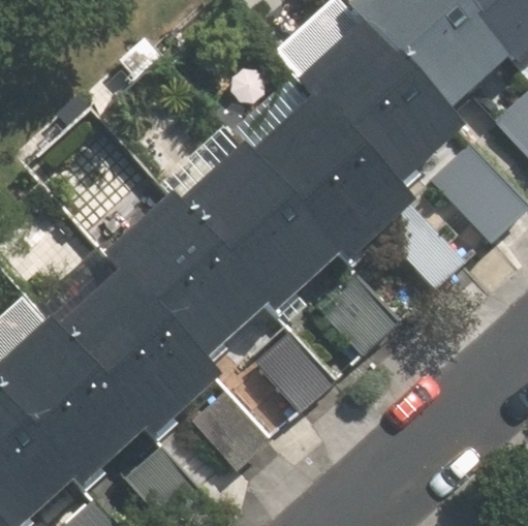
[(506,57),(455,0),(344,0),(343,1),(361,21),(444,113),(506,57)]
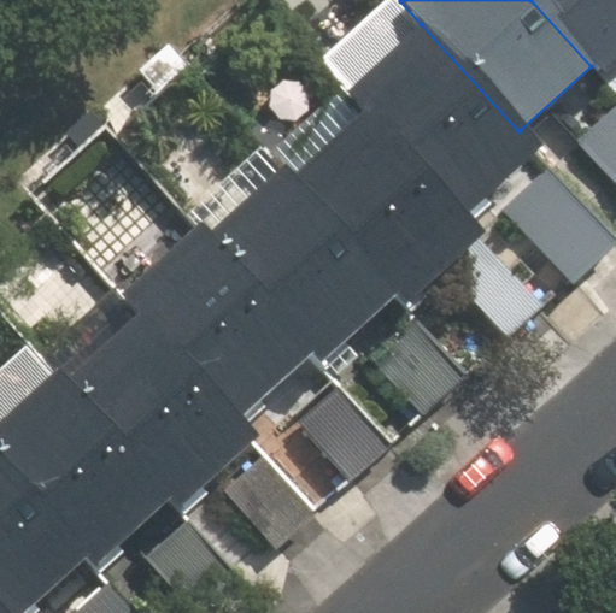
[(531,0),(591,66),(602,77),(615,63),(615,0),(531,0)]
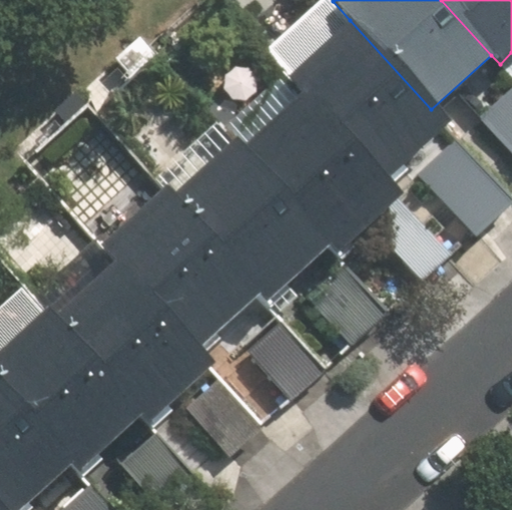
[(431,109),(350,20),(289,75),(302,90),(385,181),(447,126),(431,109)]
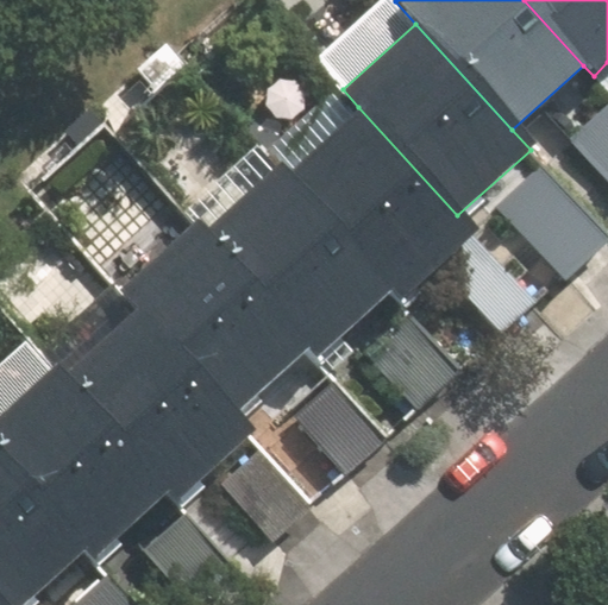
[(607,102),(569,137),(607,182),(607,102)]
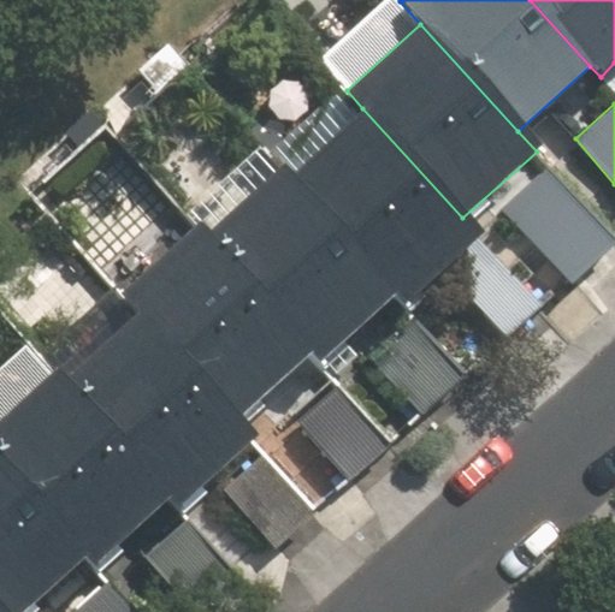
[(462,218),(362,108),(287,178),(395,296),(402,304),(479,235),(462,218)]
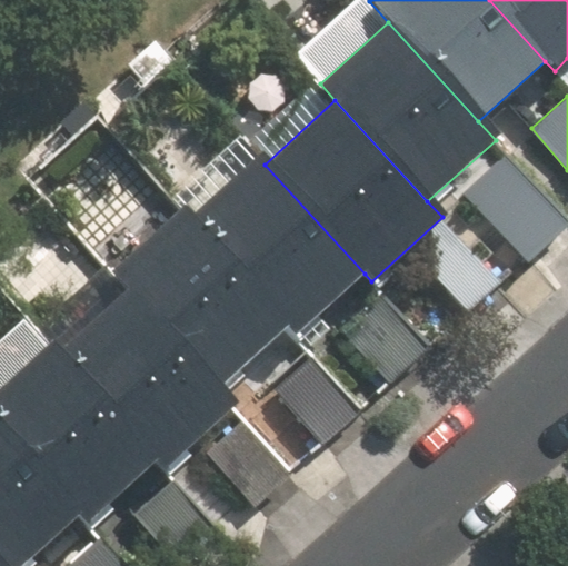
[(567,226),(504,152),(464,187),(527,260),(567,226)]
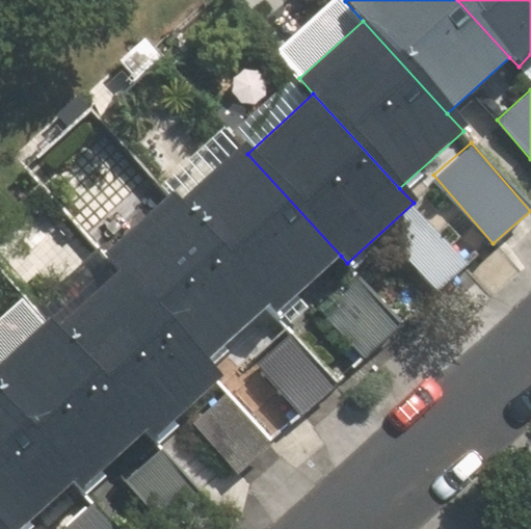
[(341,256),(247,154),(237,143),(169,205),(265,309),(273,317),(341,256)]
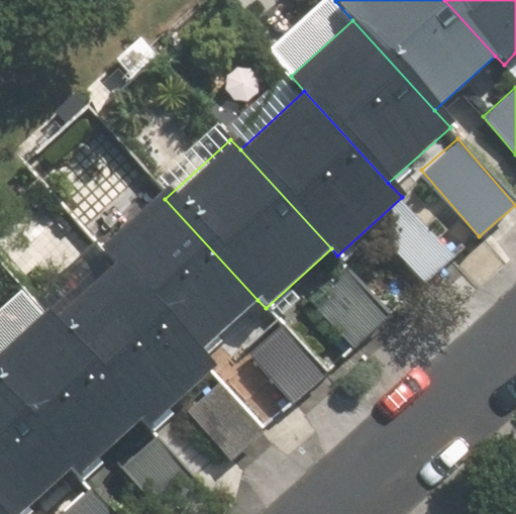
[(258,300),(165,199),(157,190),(99,242),(114,260),(200,353),(258,300)]
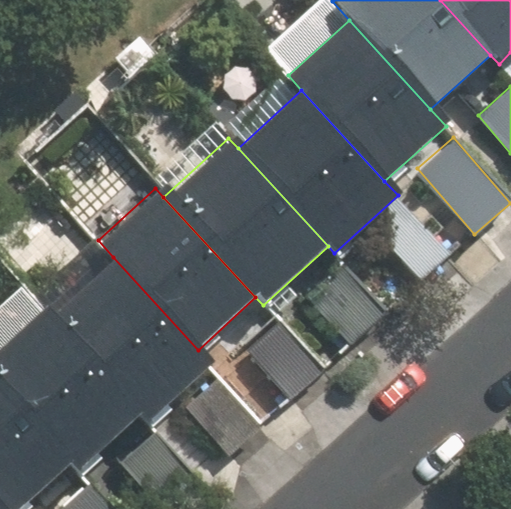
[(420,280),(448,256),(406,208),(378,232),(420,280)]
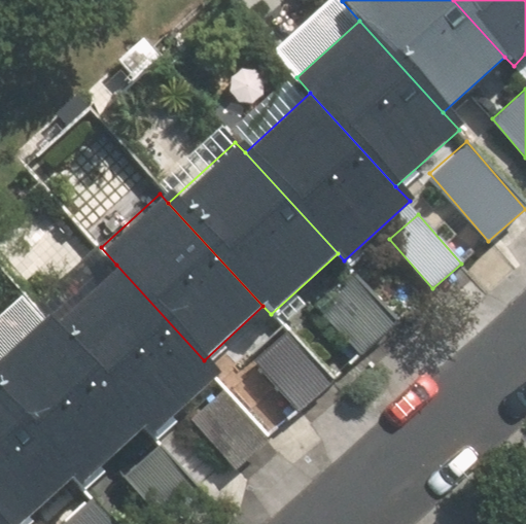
[(204,360),(116,265),(51,323),(147,427),(155,438),(220,379),(204,360)]
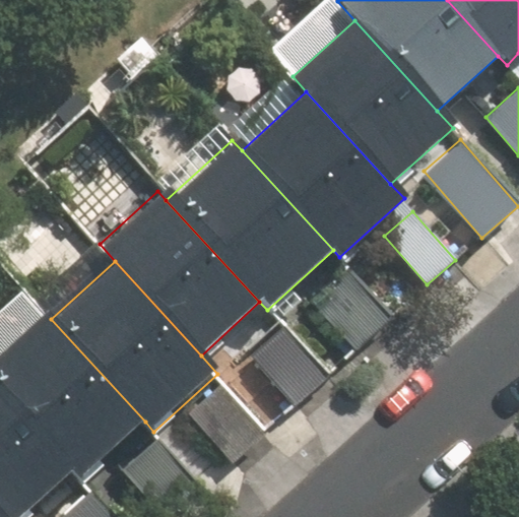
[(352,349),(388,320),(347,273),(313,303),(352,349)]
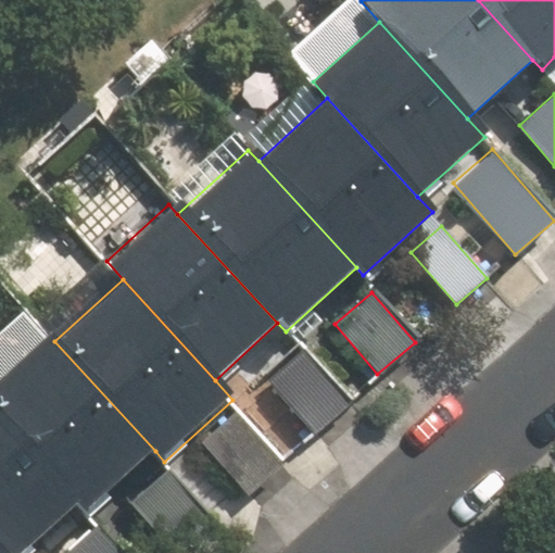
[(155,451),(54,341),(46,330),(0,372),(0,416),(77,502),(88,513),(155,451)]
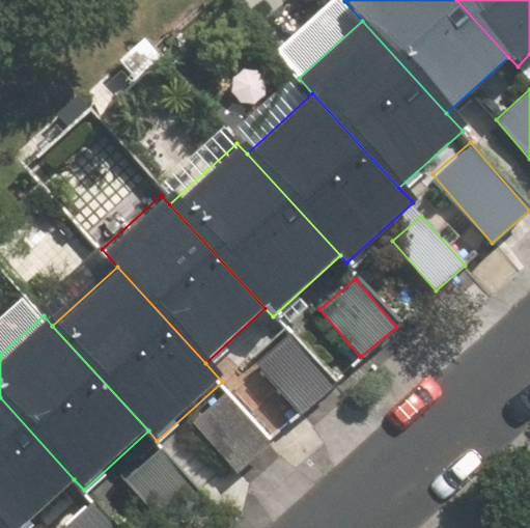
[(298,413),(330,385),(284,333),(252,360),(298,413)]
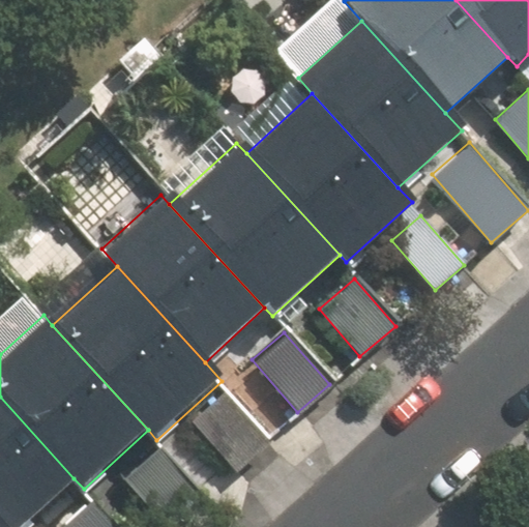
[(238,474),(270,446),(225,393),(193,421),(238,474)]
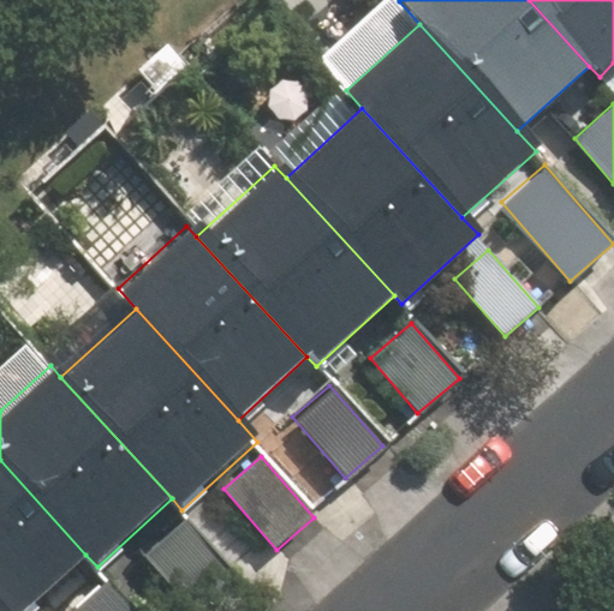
[(23,610),(85,555),(0,460),(0,609),(1,610),(23,610)]
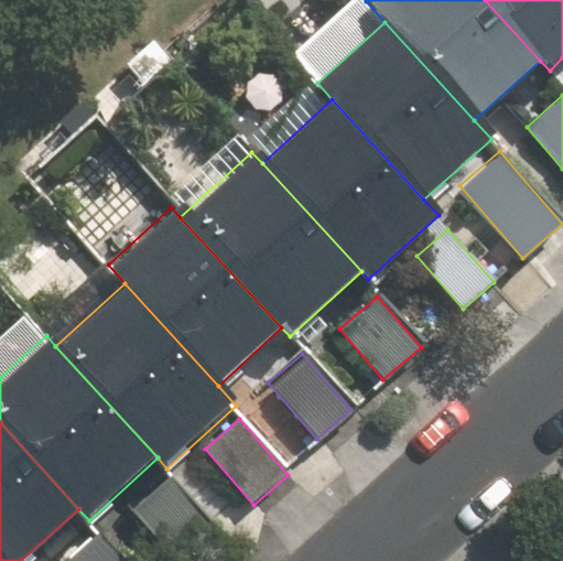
[(184,560),(219,532),(173,478),(134,510),(177,560),(184,560)]
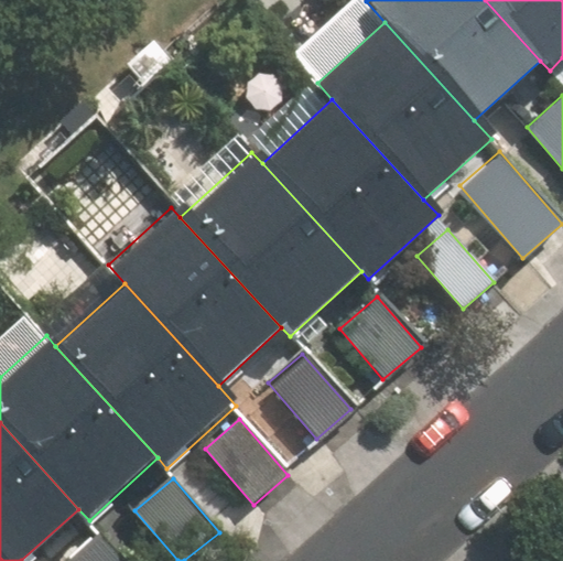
[(115,560),(97,540),(71,560),(115,560)]
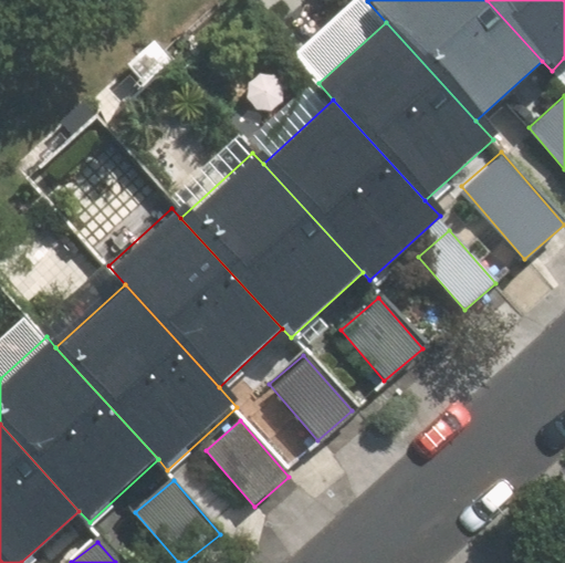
All buildings are outlined.
